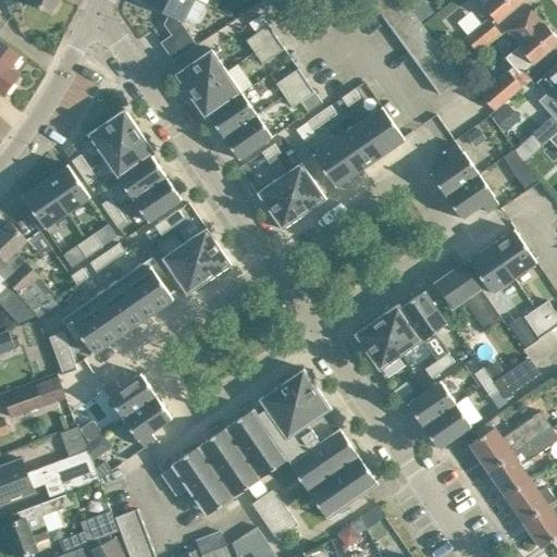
[(20,0),(7,0),(13,13),(24,8),(20,0)]
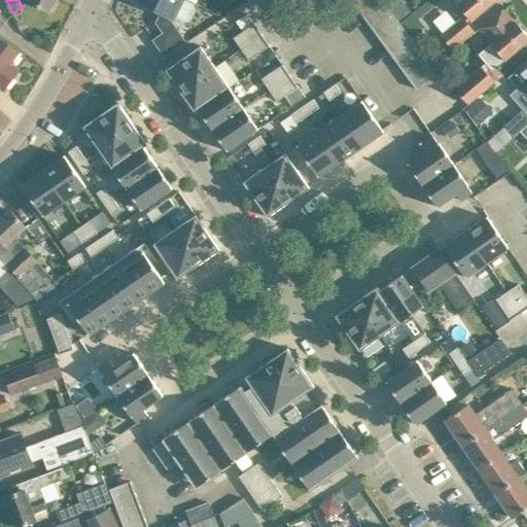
[(27,0),(27,1),(49,12),(55,0),(27,0)]
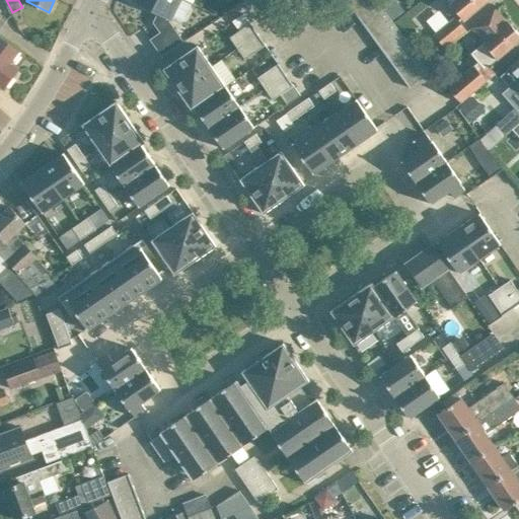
[(153,22),(159,32),(150,40),(162,58),(163,57),(162,56),(183,42),(169,21),(179,0),(133,0),(158,12),(153,22)]
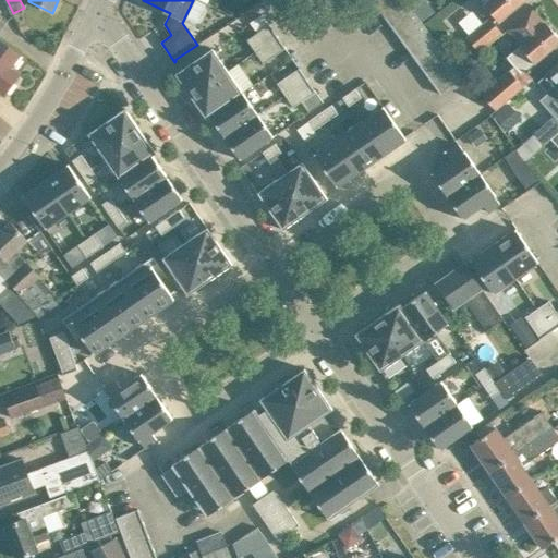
[(381,13),(399,0),(374,0),(373,1),(381,13)]
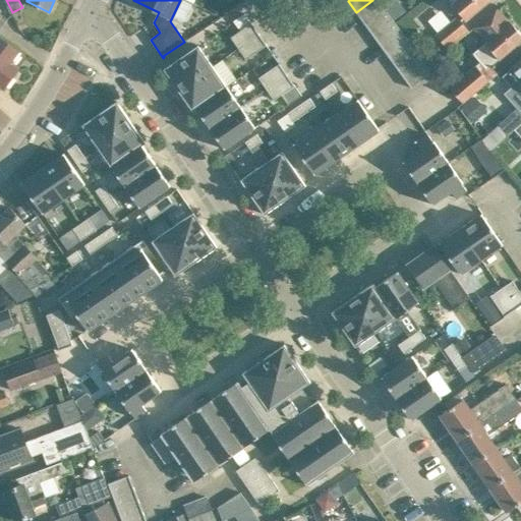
[(385,8),(378,0),(372,0),(356,12),(364,23),(385,8)]
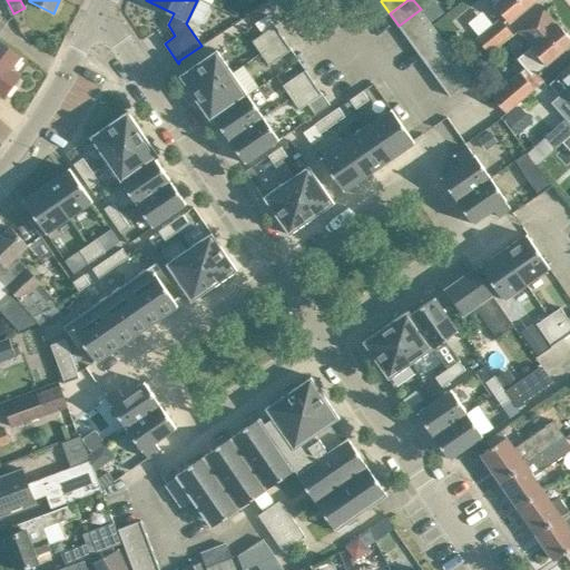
[(491,0),(510,22),(536,0),(491,0)]
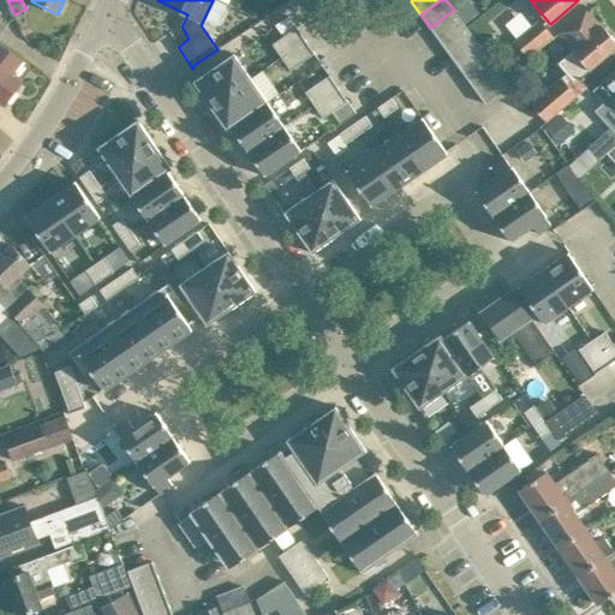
[(464,23),(454,10),(430,28),(439,40),(464,23)]
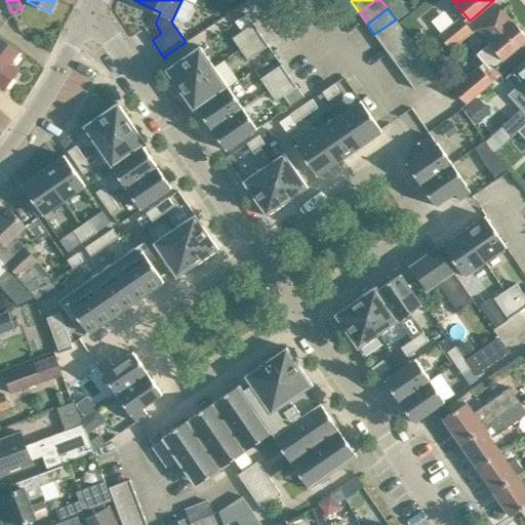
[(503,58),(512,51),(524,40),(524,34),(514,22),(513,23),(500,8),(477,29),(489,42),(476,53),(484,63),(453,89),(467,105),(501,74),(494,66),(503,58)]
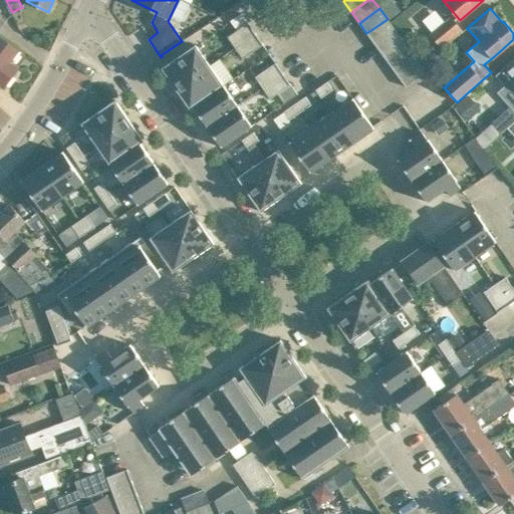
[(430,34),(442,48),(462,31),(450,16),(429,33),(430,34)]
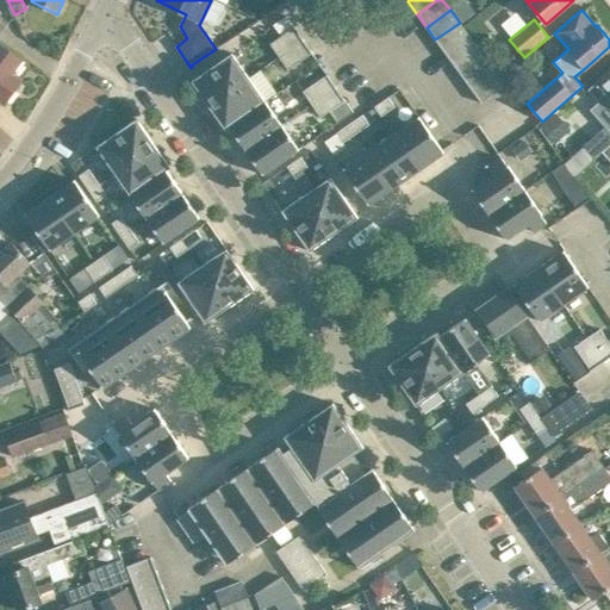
[(468,35),(460,23),(435,39),(444,53),(468,35)]
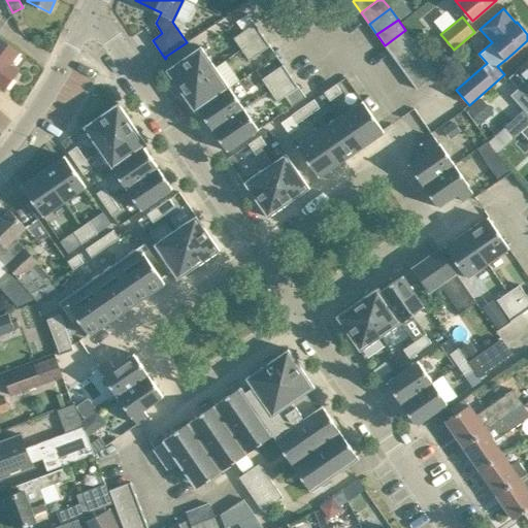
[(233,38),(241,50),(263,35),(255,24),(233,38)]
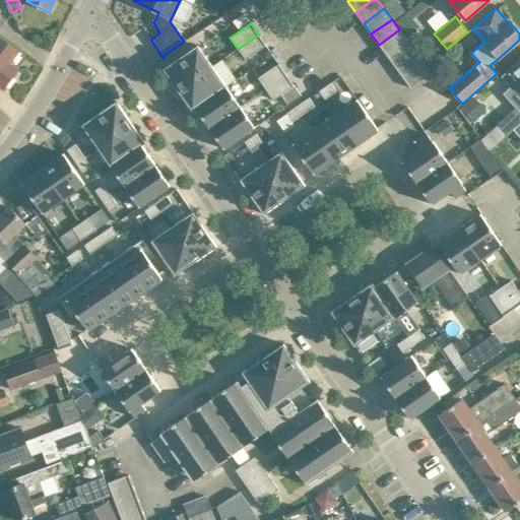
[(407,41),(399,29),(379,45),(387,56),(407,41)]
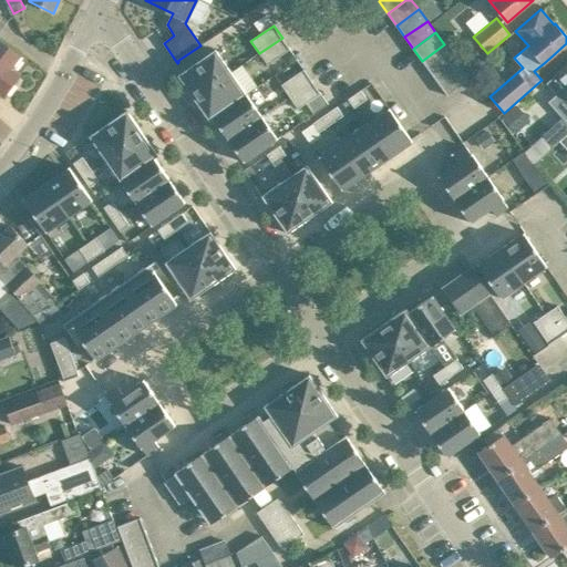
[(291,50),(282,38),(259,53),(268,65),(291,50)]
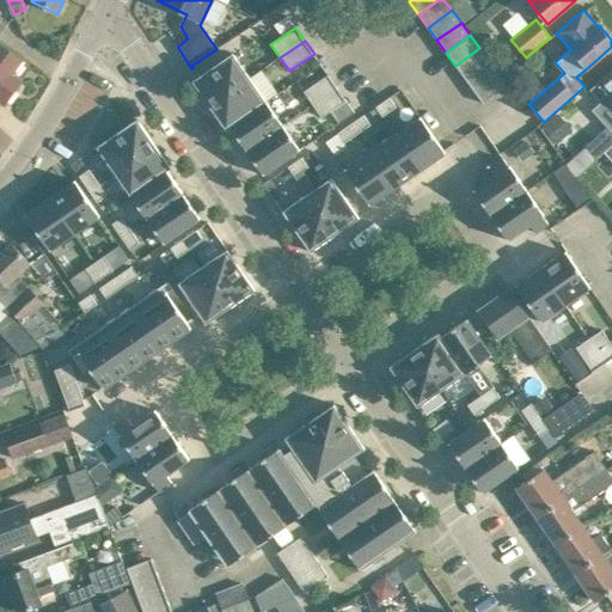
[(512,41),(505,47),(518,63),(526,57),(512,41)]
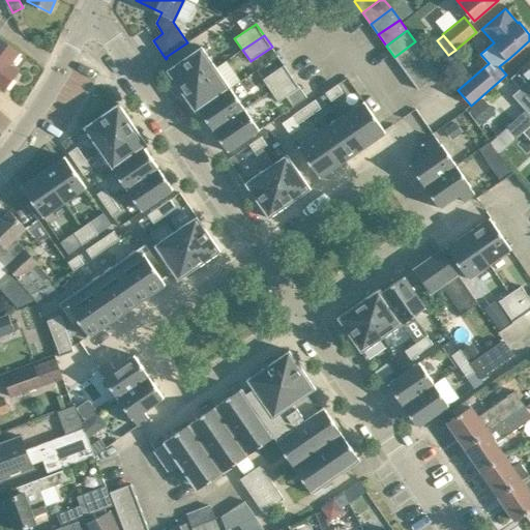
[(0,88),(3,90),(15,76),(8,70),(21,54),(0,38),(0,88)]
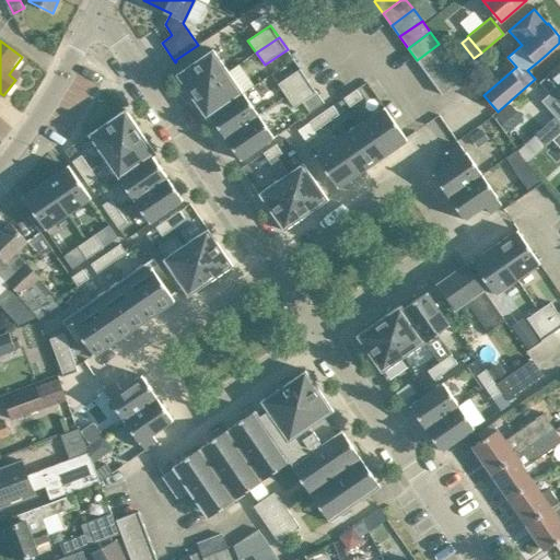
[(447,56),(439,44),(417,60),(424,72),(447,56)]
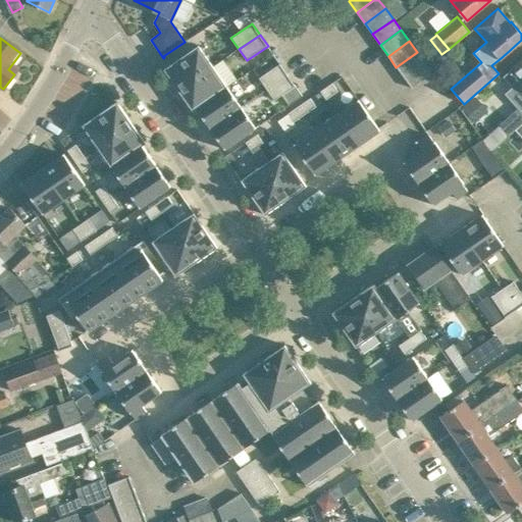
[(164,69),(178,91),(212,67),(198,46),(164,69)]
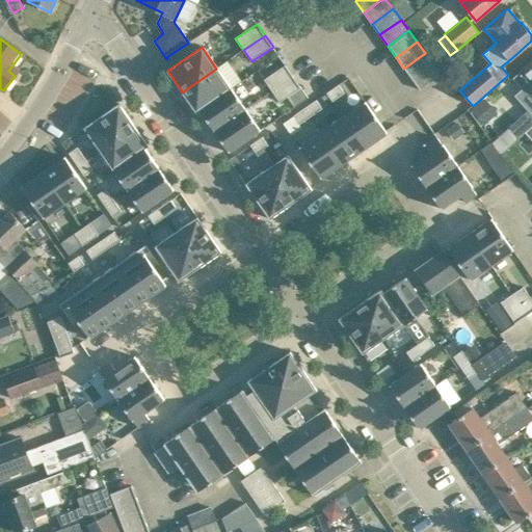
[(411,79),(433,63),(425,53),(403,69),(411,79)]
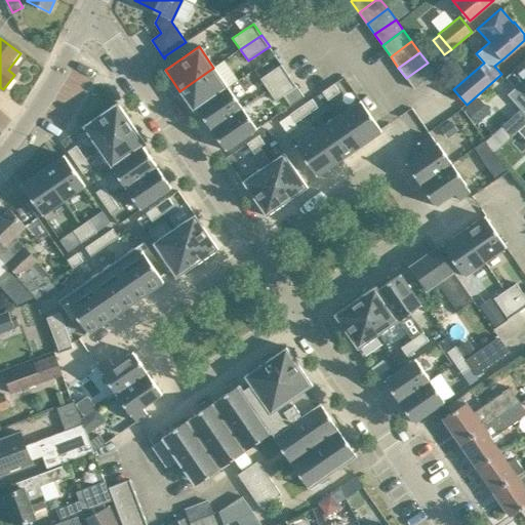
[(510,94),(524,112),(524,59),(515,69),(516,69),(503,79),(505,80),(507,78),(516,88),(510,94)]
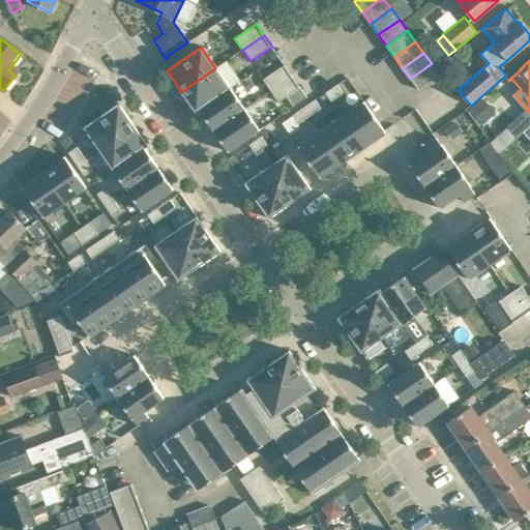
[(449,77),(439,62),(434,66),(439,75),(444,81),(449,77)]
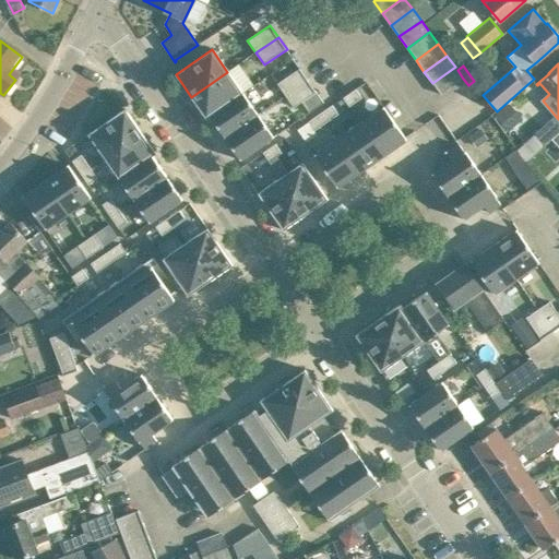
[(441,95),(463,79),(458,70),(455,67),(432,83),(441,95)]
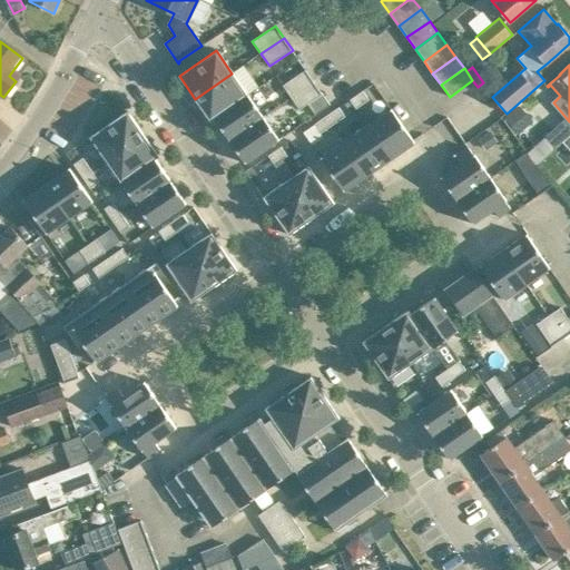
[(292,97),(314,81),(306,69),(283,85),(292,97)]
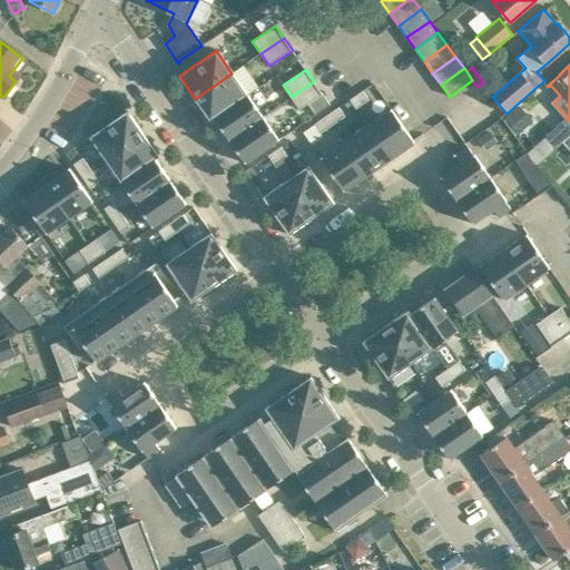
[(210,121),(215,119),(247,96),(232,74),(195,99),(210,121)]
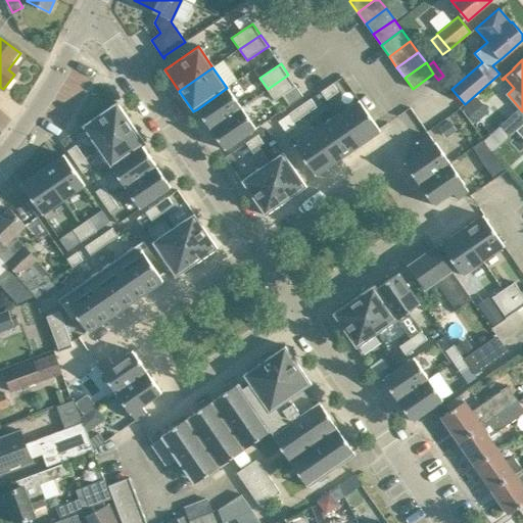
[(289,105),(302,96),(288,75),(268,89),(275,100),(282,96),(289,105)]
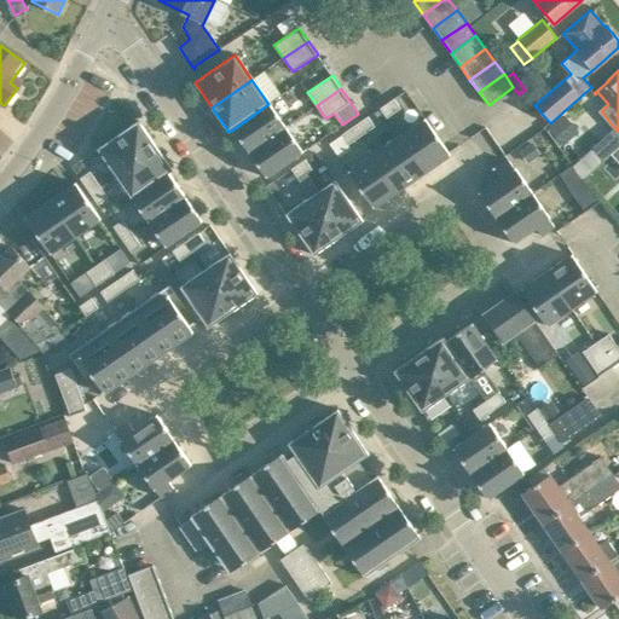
[(401,108),(394,98),(380,108),(387,119),(401,108)]
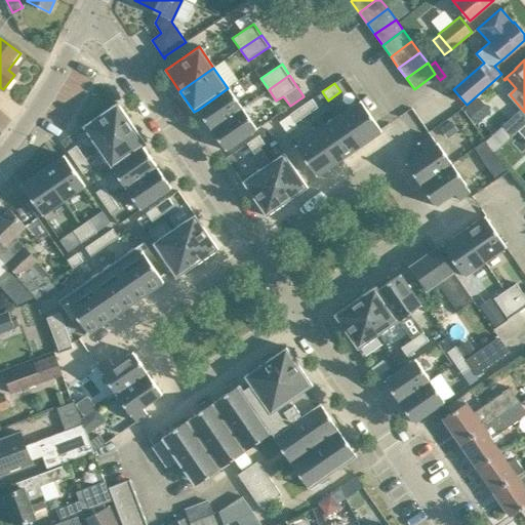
[(198,110),(211,130),(242,109),(228,88),(198,110)]
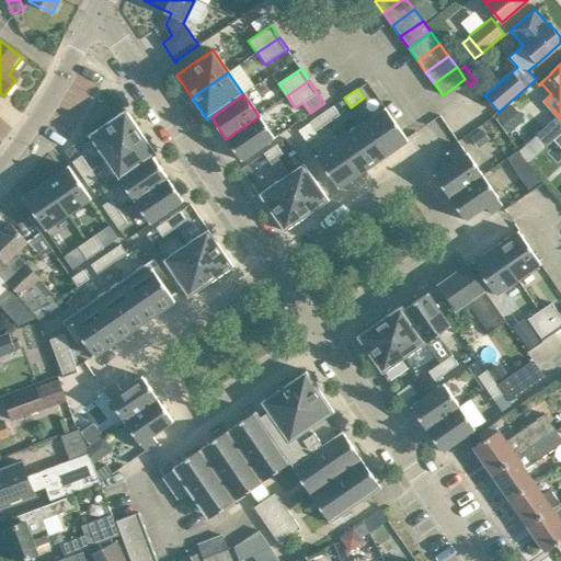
[(407,138),(396,123),(384,104),(382,104),(359,121),(385,157),(408,140),(407,138)]
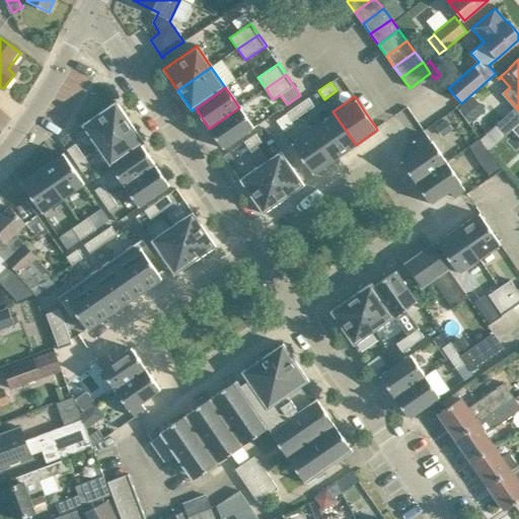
[(304,100),(297,105),(303,114),(314,105),(308,97),(304,100)]
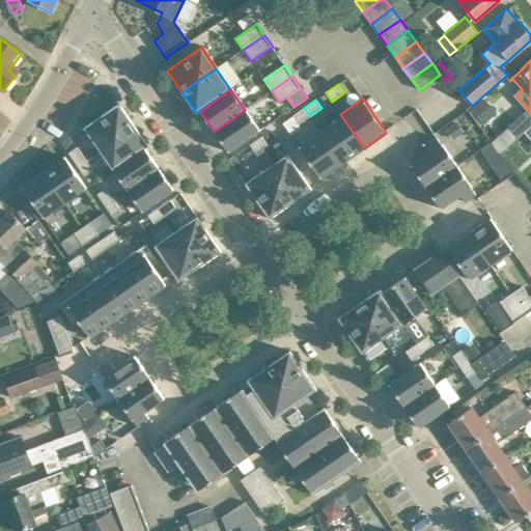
[(119,104),(84,128),(99,148),(134,124),(119,104)]
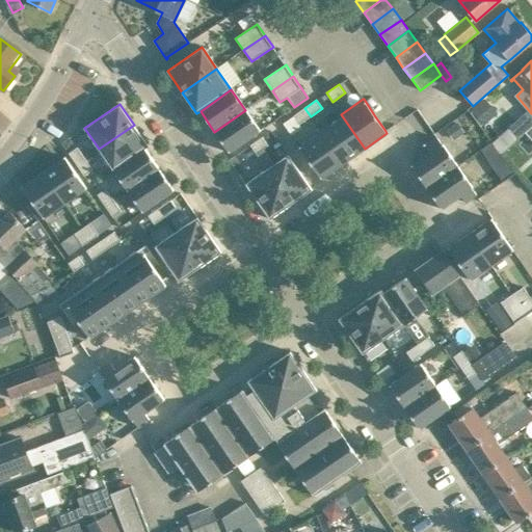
[(311,116),(304,108),(294,115),(300,125),(311,116)]
